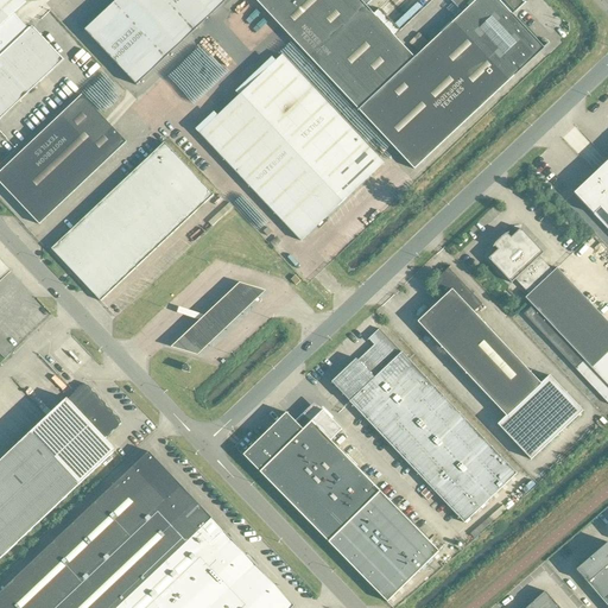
[(0,0),(0,56),(30,29),(29,29),(14,13),(26,2),(23,0),(0,0)]
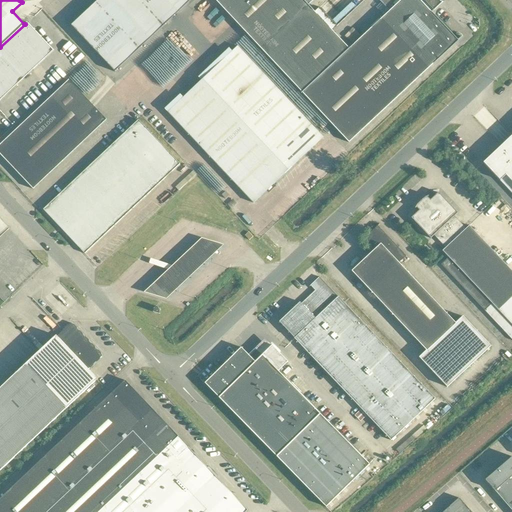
[(141,0),(98,0),(96,2),(139,48),(164,24),(141,0)]
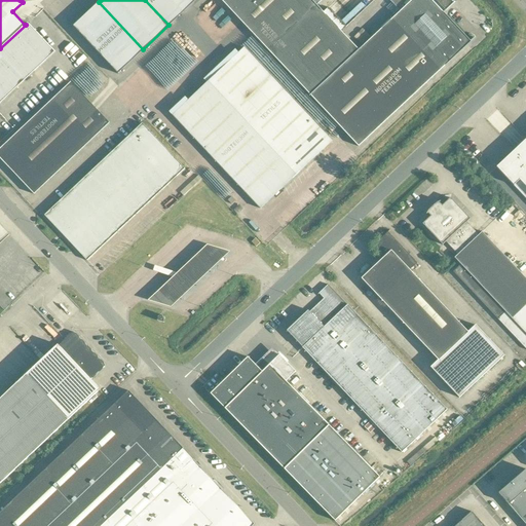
[(145,0),(168,25),(195,0),(145,0)]
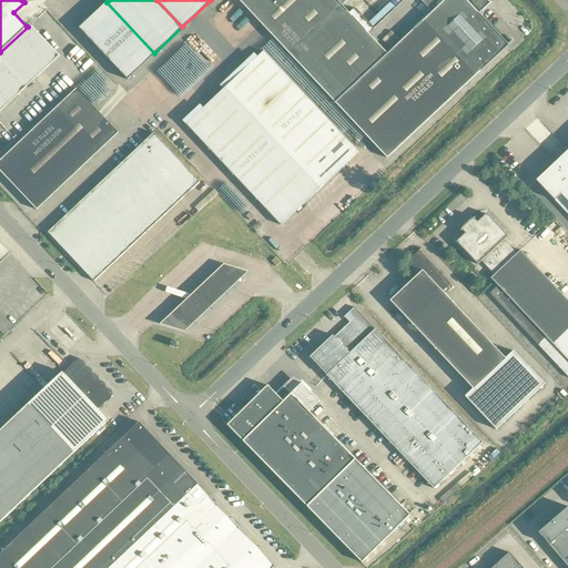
[(478,14),(492,2),(492,1),(489,2),(487,0),(422,0),(421,0),(432,12),(387,54),(342,6),(347,0),(239,0),(387,159),(508,46),(478,14)]
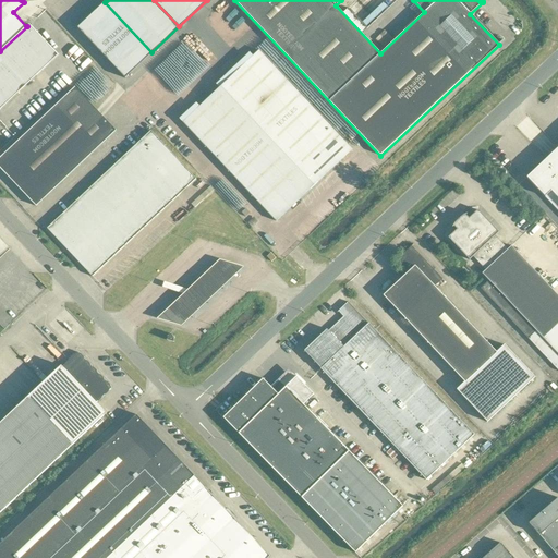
[(124,77),(152,52),(105,2),(77,27),(124,77)]
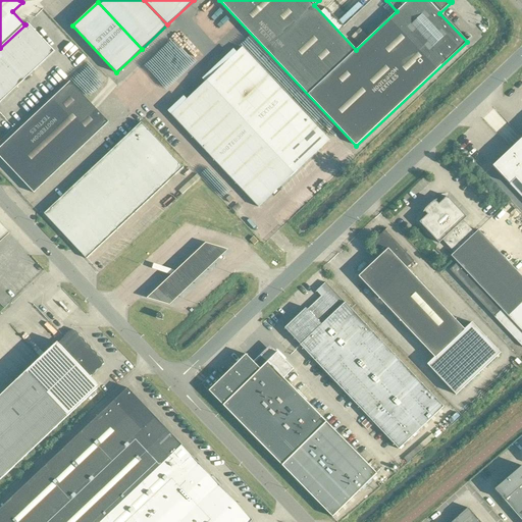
[(0,102),(34,71),(55,52),(28,22),(25,24),(0,48),(0,102)]
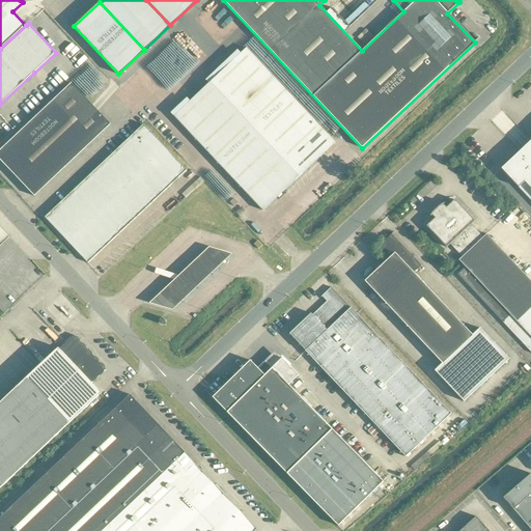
[(174,116),(262,211),(277,197),(279,199),(286,193),(283,191),(335,142),(247,48),(174,116)]
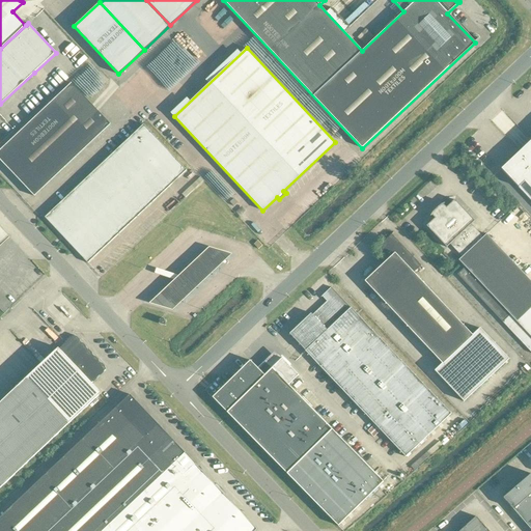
[(57,96),(0,150),(0,160),(34,196),(111,124),(72,83),(63,91),(57,96)]
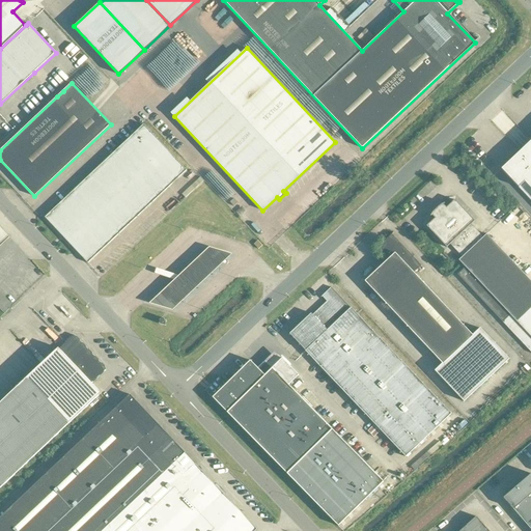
[(45,217),(88,263),(187,170),(143,124),(45,217)]
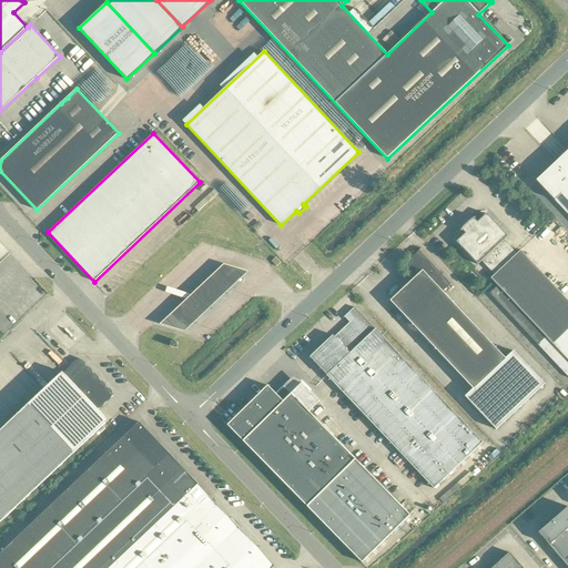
[(567,150),(536,181),(567,214),(567,150)]
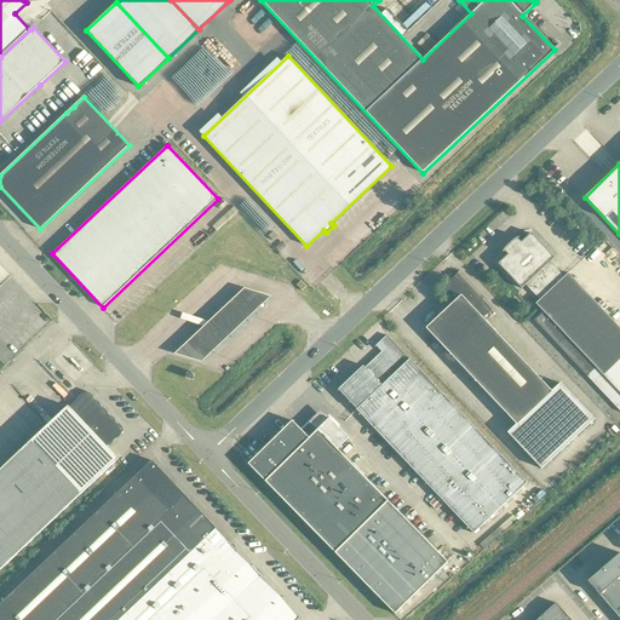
[(520,239),(518,237),(515,239),(512,241),(510,244),(509,245),(506,247),(505,248),(504,250),(503,252),(504,253),(504,251),(507,256),(498,264),(522,290),(526,285),(539,300),(535,304),(543,313),(534,320),(619,411),(619,328),(568,274),(564,277),(550,262),(555,258),(530,234),(521,242),(517,239),(520,239)]
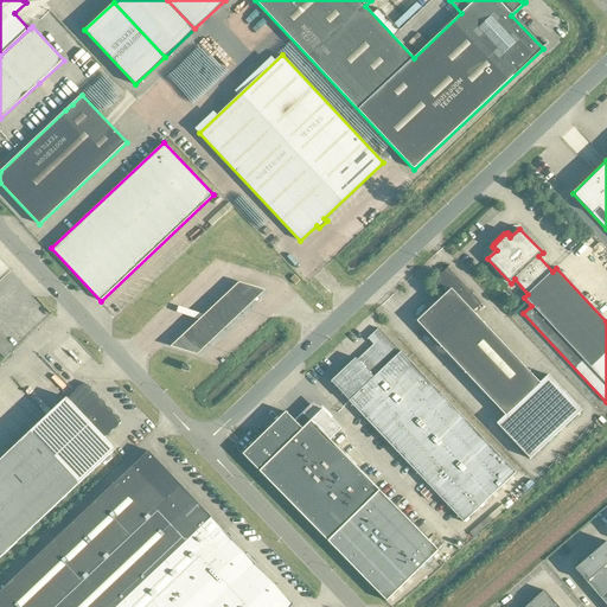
[(537,387),(493,337),(472,313),(480,305),(481,307),(481,306),(448,268),(451,266),(439,276),(436,279),(435,282),(434,285),(436,291),(439,293),(438,294),(442,298),(417,321),(505,416),(497,423),(530,459),(582,410),(549,375),(537,387)]
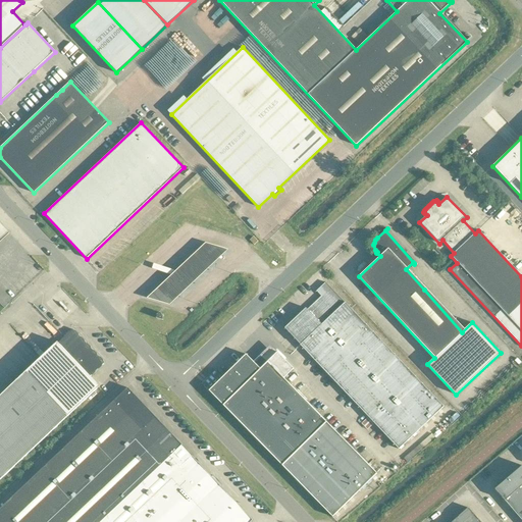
[(399,450),(424,425),(444,407),(345,302),(345,303),(325,282),(315,292),(316,293),(317,292),(321,297),(307,309),(306,308),(284,328),(300,345),(399,450)]
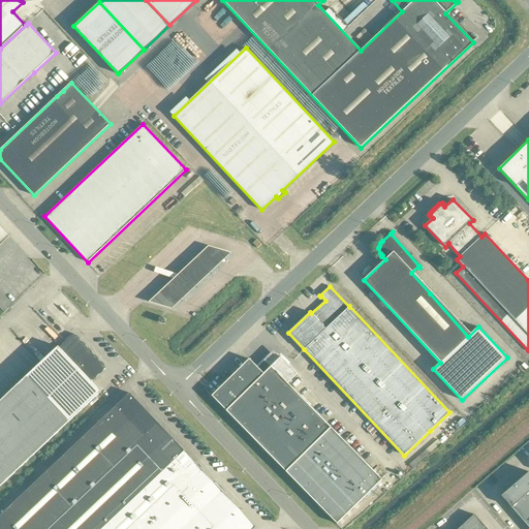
[(94,355),(92,352),(92,351),(89,349),(88,348),(86,346),(86,345),(83,342),(82,342),(80,340),(80,338),(76,336),(75,336),(75,335),(73,334),(71,336),(70,336),(67,339),(67,340),(59,347),(58,347),(0,401),(0,487),(100,392),(91,381),(92,380),(94,380),(96,377),(96,376),(97,376),(99,374),(100,374),(103,371),(103,370),(105,368),(104,367),(104,366),(104,365),(101,362),(100,362),(98,360),(98,359),(95,355),(94,355)]
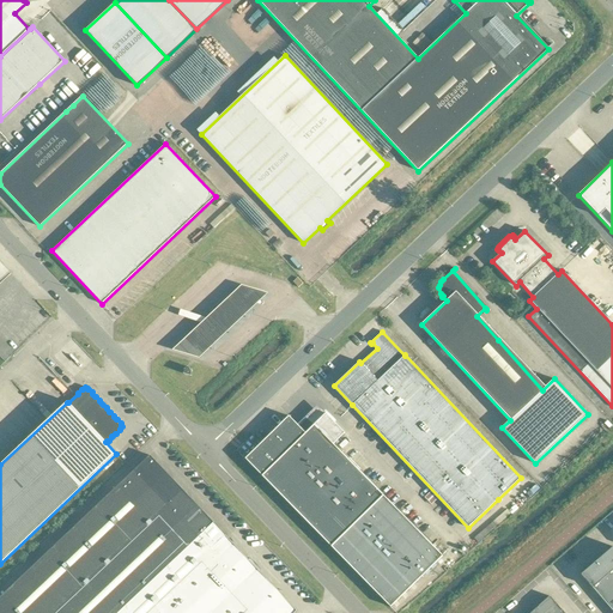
[(289,417),(246,459),(390,607),(423,576),(435,564),(443,556),(333,444),(345,434),(326,413),(305,434),(297,425),(289,417)]
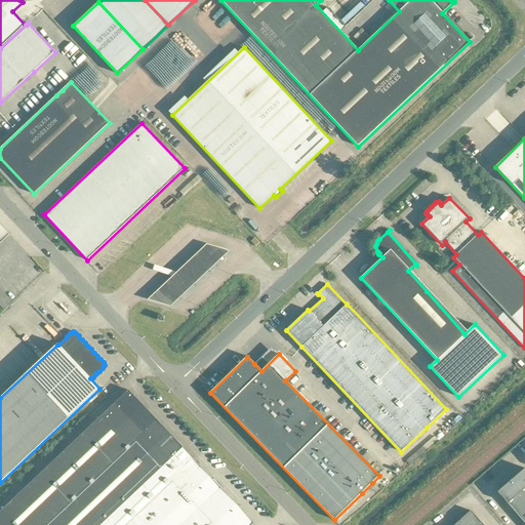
[(128,391),(0,511),(0,524),(102,524),(183,448),(128,391)]
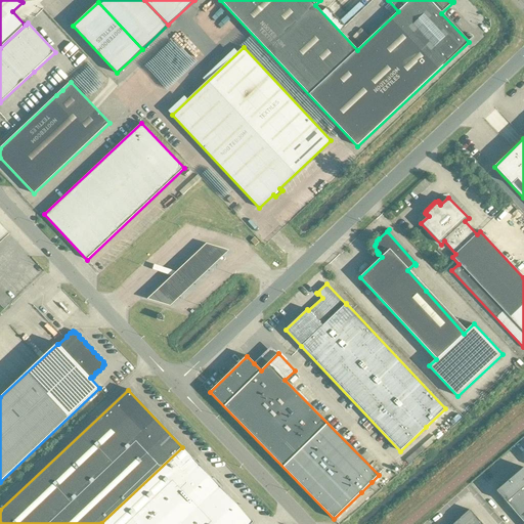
[(182,447),(101,523),(252,523),(254,522),(252,520),(182,447)]
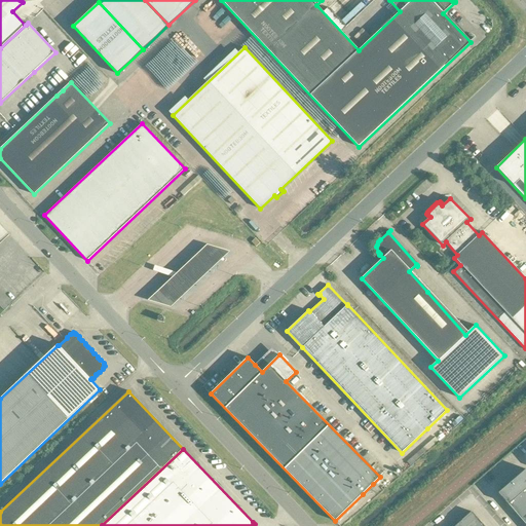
[(525,468),(498,493),(509,504),(525,489),(525,468)]
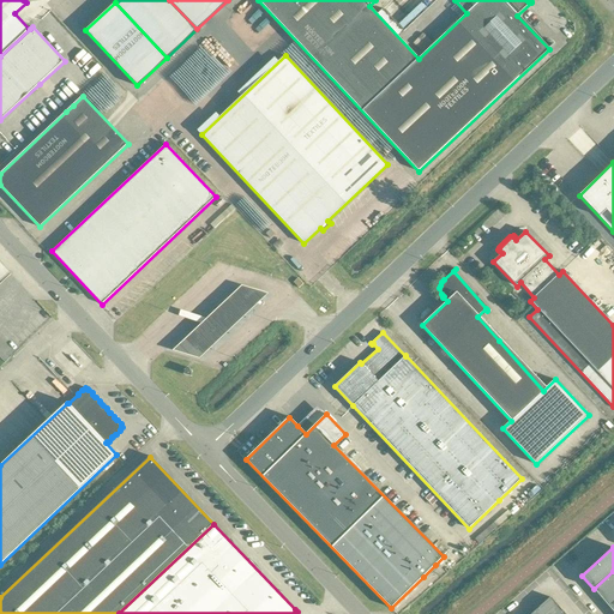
[(613,571),(594,589),(606,602),(607,603),(613,597),(613,571)]
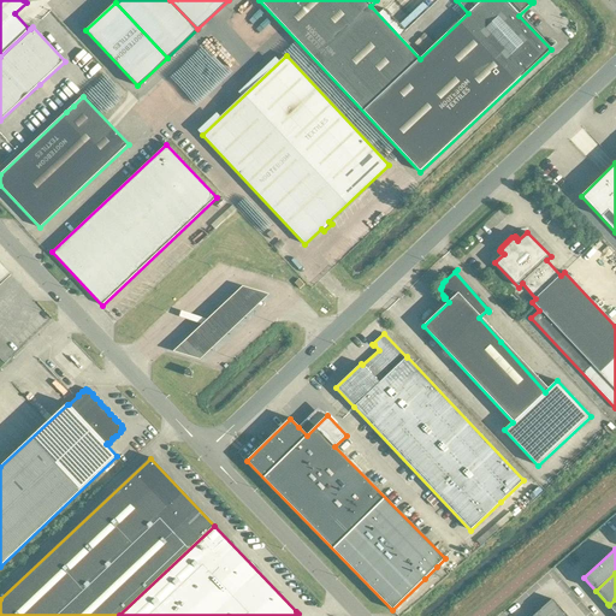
[(567,615),(552,599),(532,615),(567,615)]
